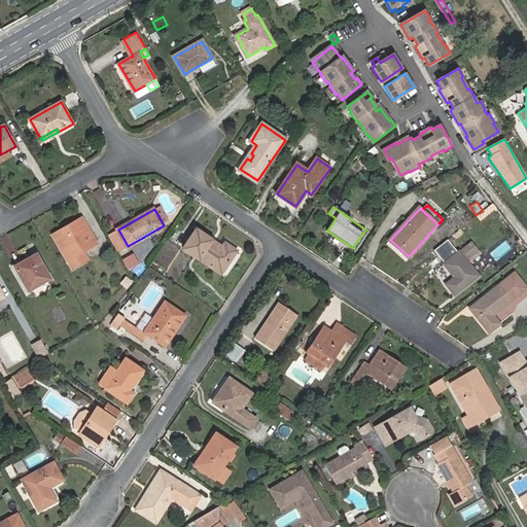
[(86,227),(82,219),(64,230),(65,233),(79,225),(82,230),(86,227)]
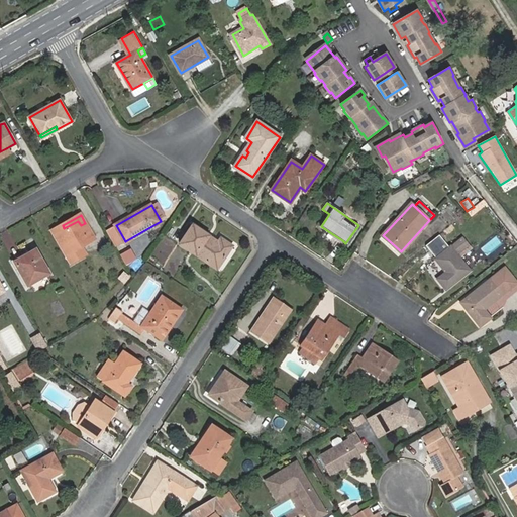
[(85,253),(81,246),(94,238),(85,223),(81,225),(78,221),(64,228),(63,225),(54,230),(72,262),(85,253)]
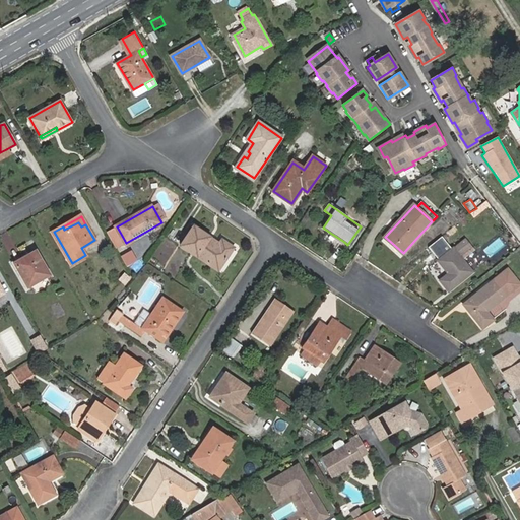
[(182,245),(218,269),(233,247),(221,240),(219,244),(193,228),(182,245)]
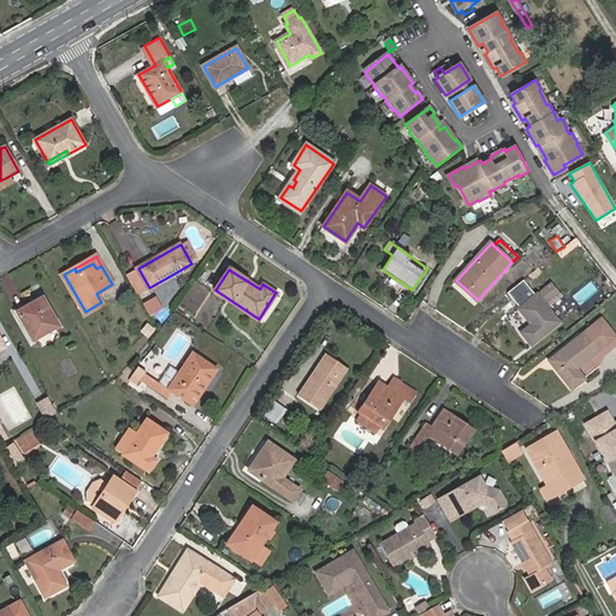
[(138,292),(144,290),(134,271),(128,274),(138,292)]
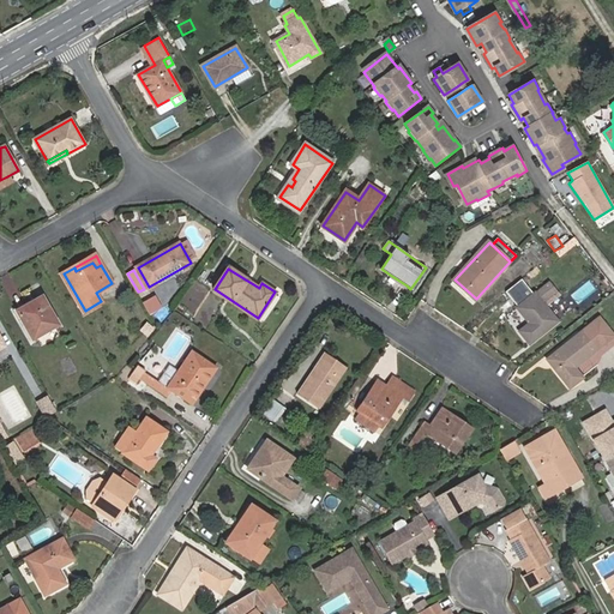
[(387,277),(405,289),(407,286),(390,275),(387,277)]
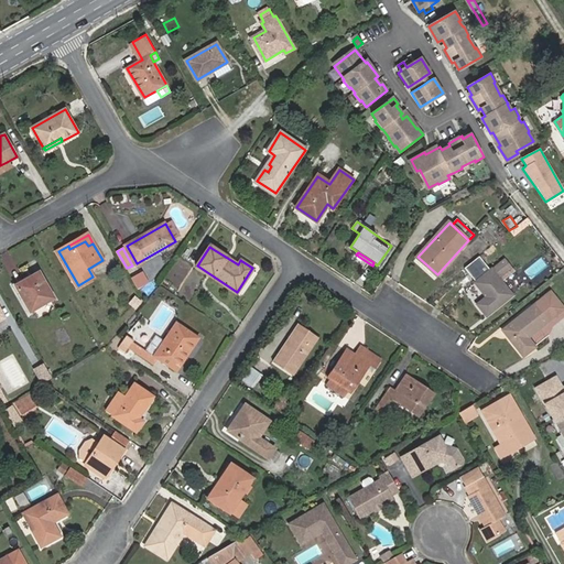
[(512,295),(511,293),(500,279),(506,273),(512,268),(505,259),(476,282),(487,297),(478,304),(487,315),(512,295)]
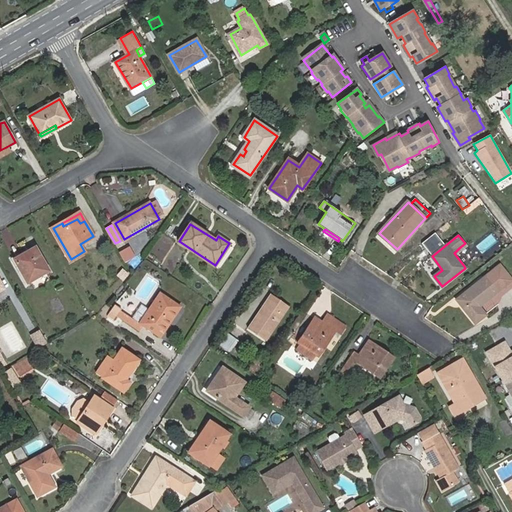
[(84,251),(97,243),(93,236),(80,244),(84,251)]
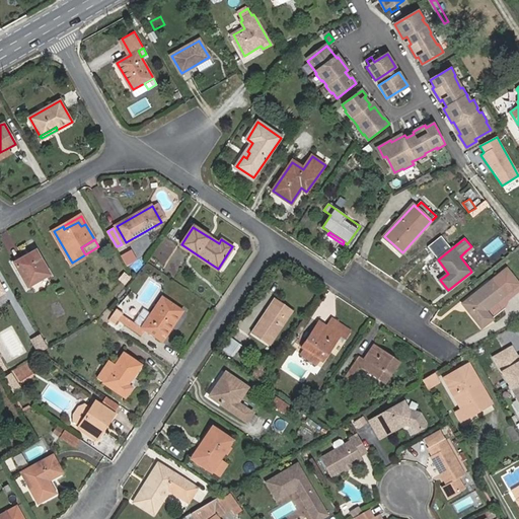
[(28,286),(49,274),(35,250),(15,263),(28,286)]
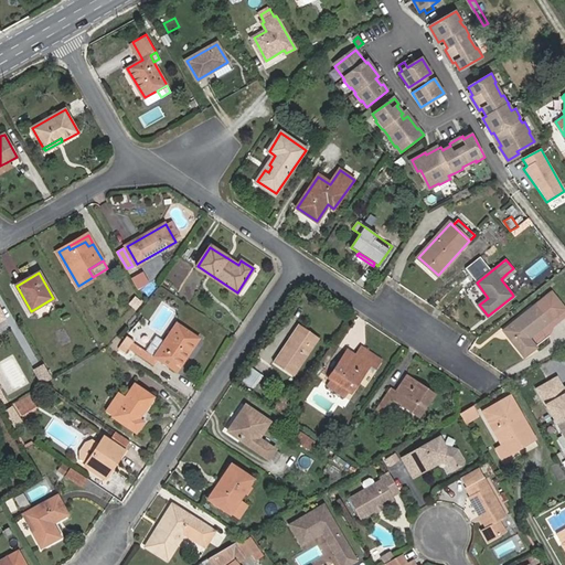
[(512,294),(518,288),(507,274),(501,279),(512,294)]
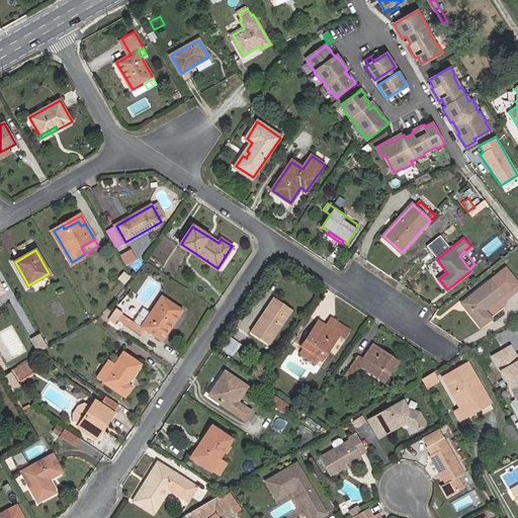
[(174,254),(170,266),(179,270),(183,257),(174,254)]
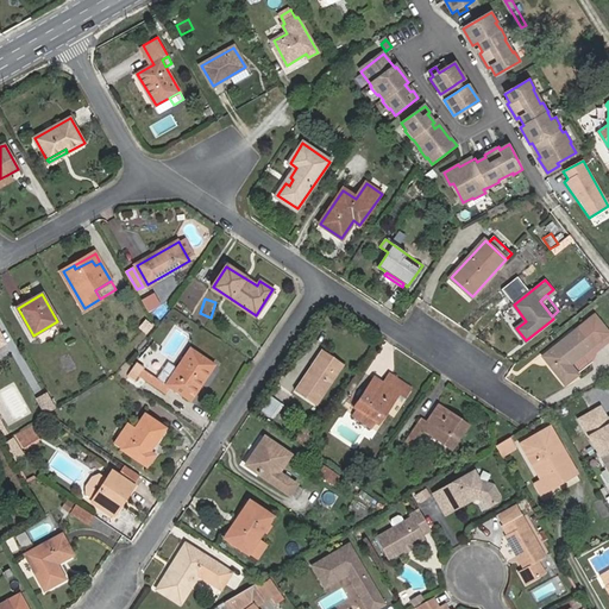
[(154,316),(161,322),(173,307),(165,302),(154,316)]
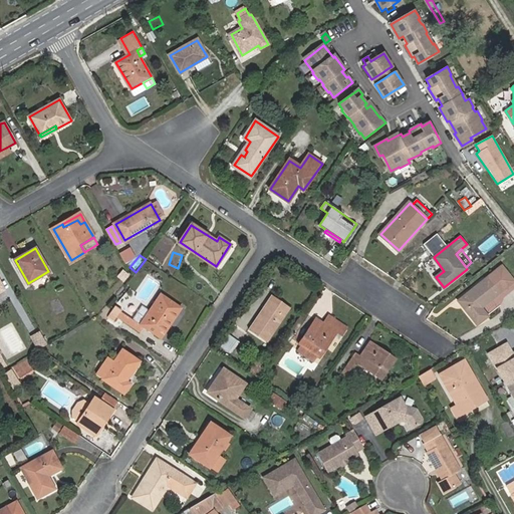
[(513,282),(502,267),(495,272),(506,287),(513,282)]
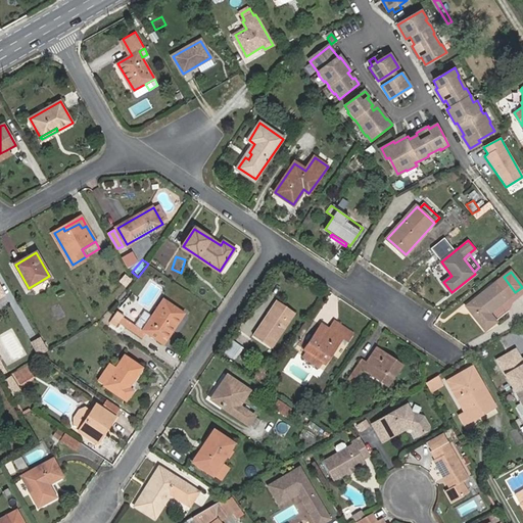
[(496,322),(489,313),(515,292),(504,277),(468,305),(486,329),(496,322)]
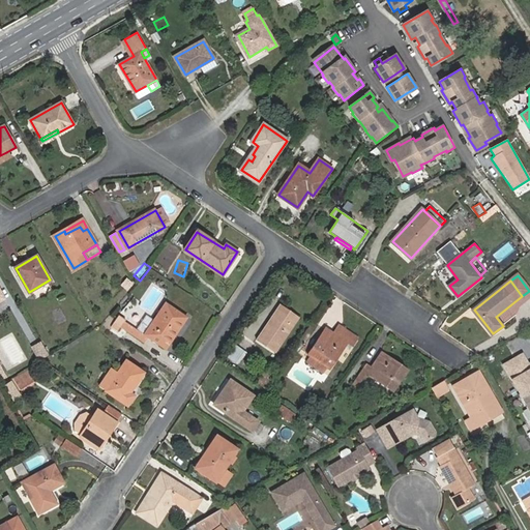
[(147,337),(166,350),(187,318),(165,303),(152,321),(144,316),(135,329),(124,323),(125,321),(119,317),(111,328),(118,333),(122,328),(144,343),(147,337)]
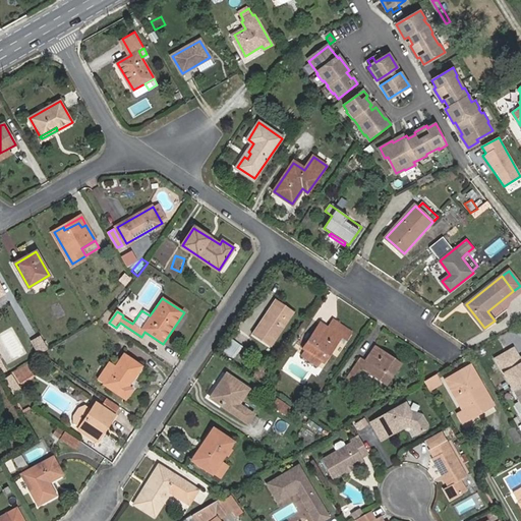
[(252,334),(271,346),(294,311),(276,299),(252,334)]
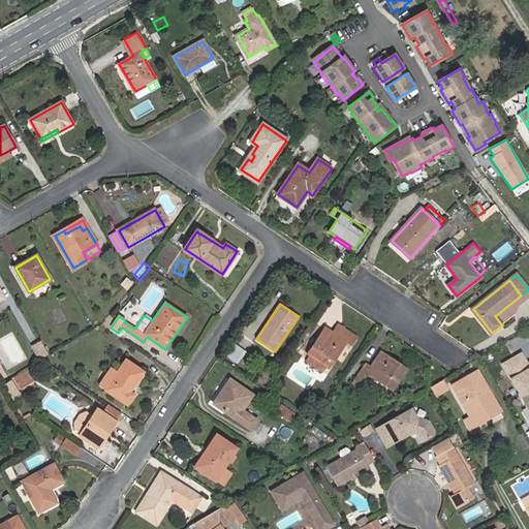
[(329,368),(343,346),(346,342),(351,345),(354,341),(342,333),(339,338),(333,333),(325,328),(308,353),(311,355),(308,361),(323,371),(327,366),(329,368)]
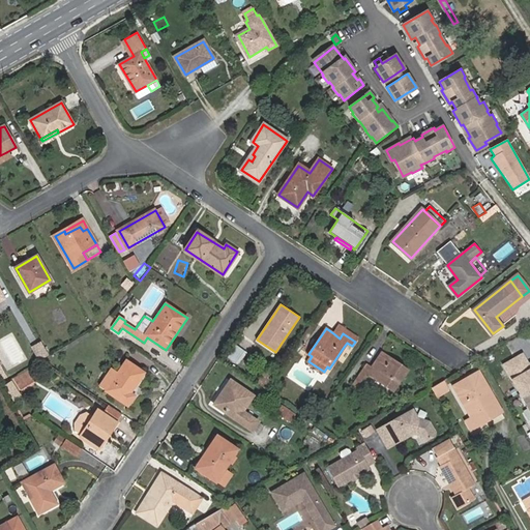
[(343,333),(336,329),(333,333),(340,339),(343,333)]
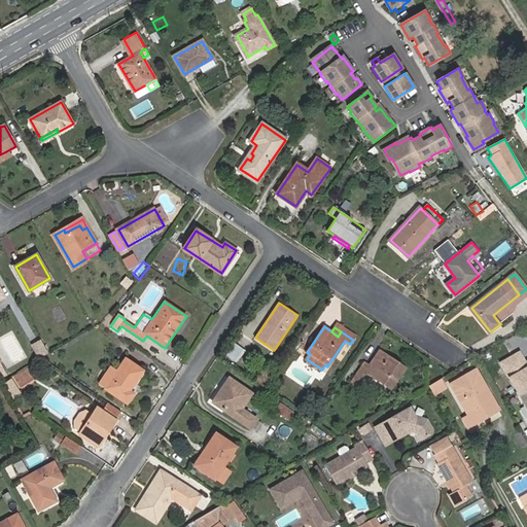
[(42,358),(48,355),(40,340),(31,345),(39,360),(42,358)]
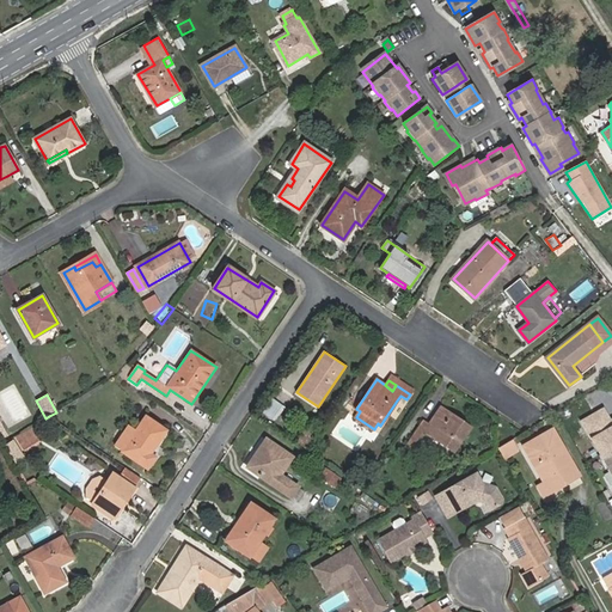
[(264,416),(279,421),(285,404),(271,398),(264,416)]
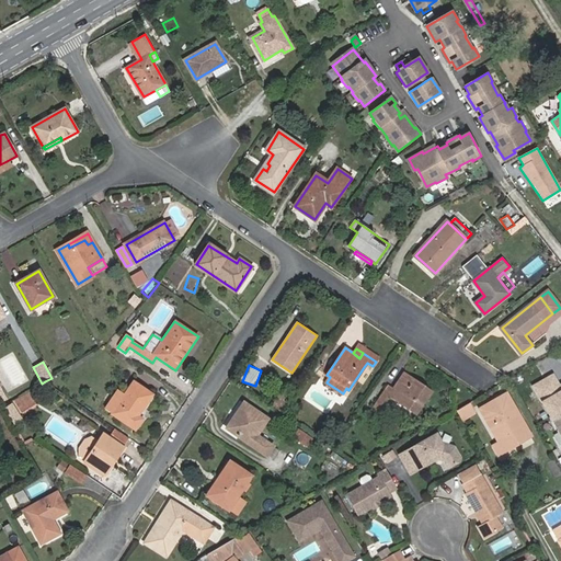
[(416,414),(432,392),(404,374),(395,388),(388,385),(373,409),(378,412),(389,396),(416,414)]
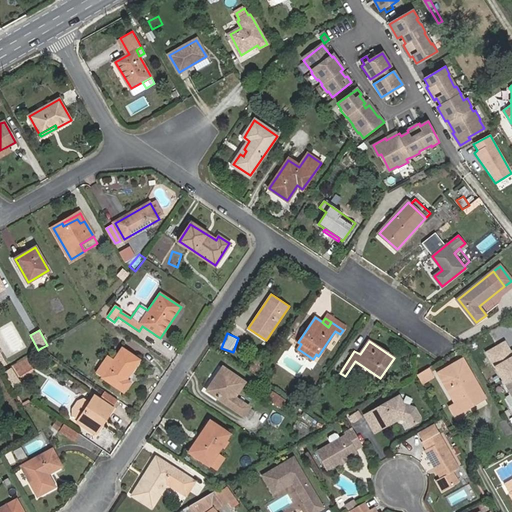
[(511,353),(505,341),(484,352),(511,401),(511,353)]
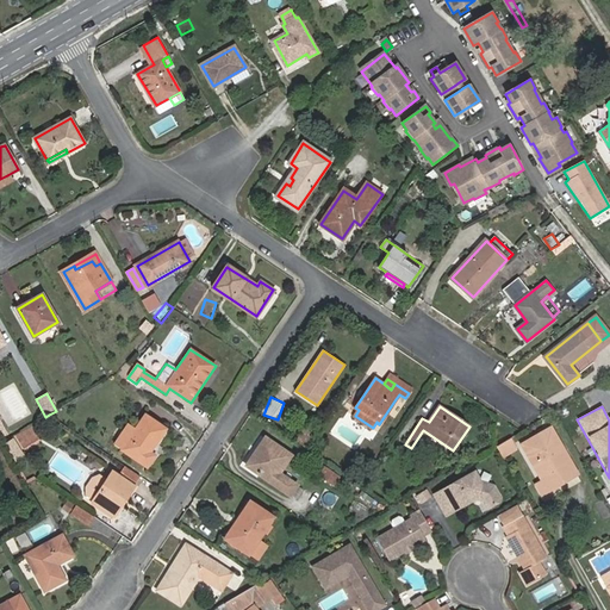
[(155,455),(150,452),(165,429),(145,415),(136,429),(128,424),(113,444),(147,467),(155,455)]
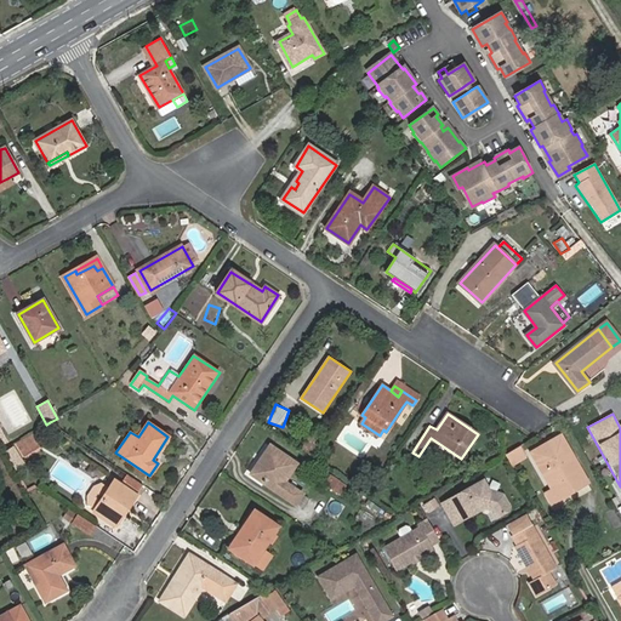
[(353,448),(360,443),(352,429),(345,434),(353,448)]
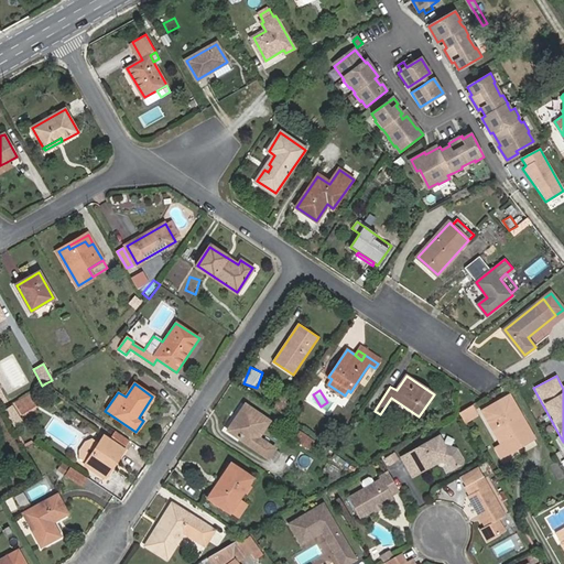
[(22,413),(35,405),(29,393),(15,401),(22,413)]
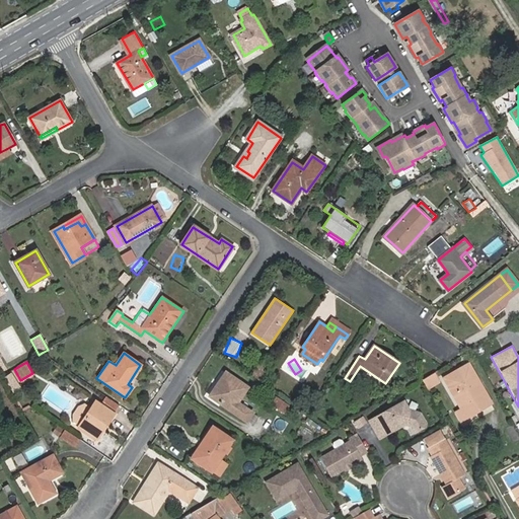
[(483,409),(492,402),(468,363),(444,378),(462,409),(467,418),(476,412),(475,410),(482,406),(483,409)]
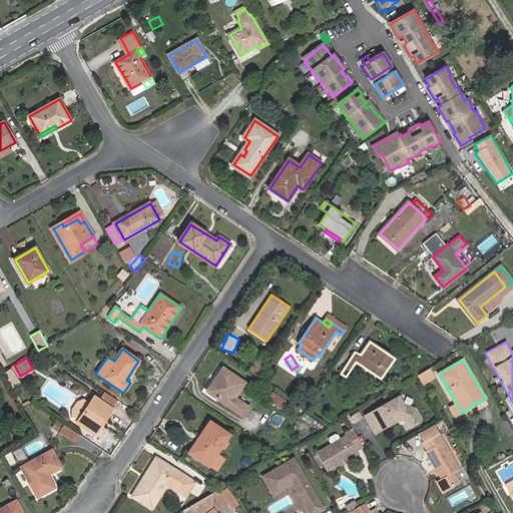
[(249,370),(254,373),(263,363),(258,360),(249,370)]
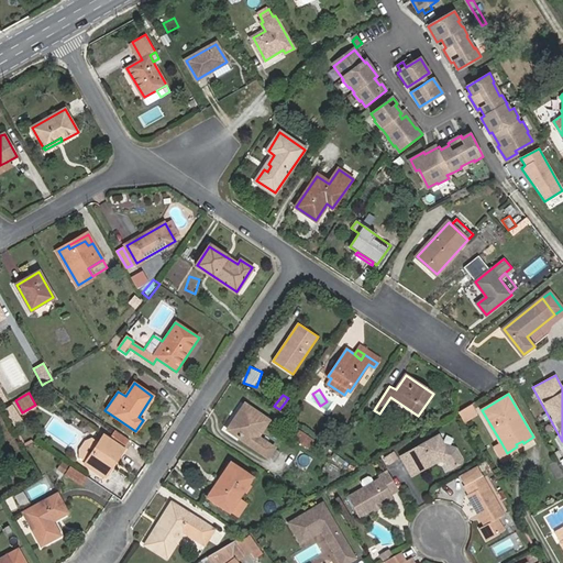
[(6,410),(20,423),(25,417),(12,404),(6,410)]
